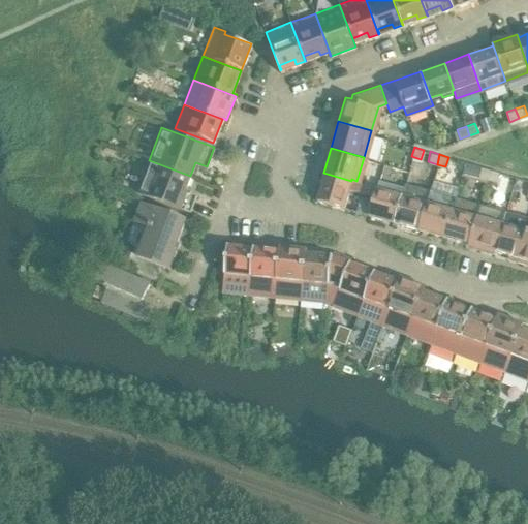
[(185,189),(190,176),(149,160),(137,190),(190,210),(196,193),(185,189)]
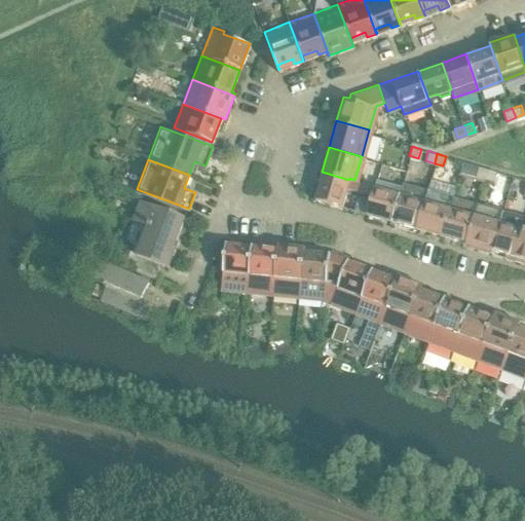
[(484,177),(487,168),(478,164),(475,175),(484,177)]
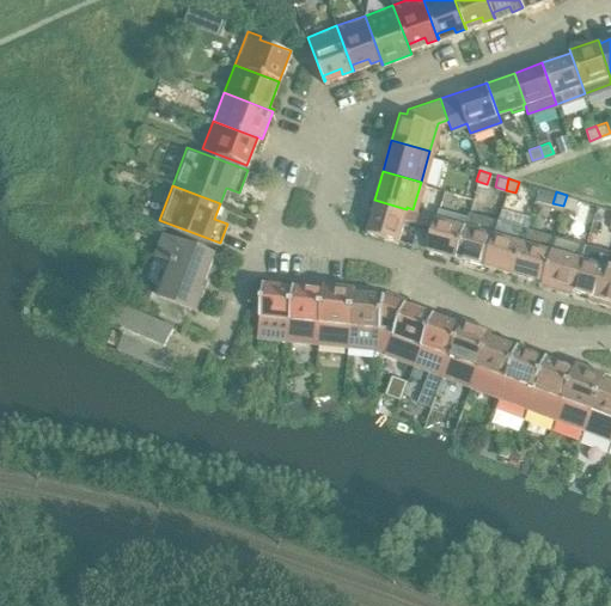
[(574,209),(578,197),(567,195),(563,206),(574,209)]
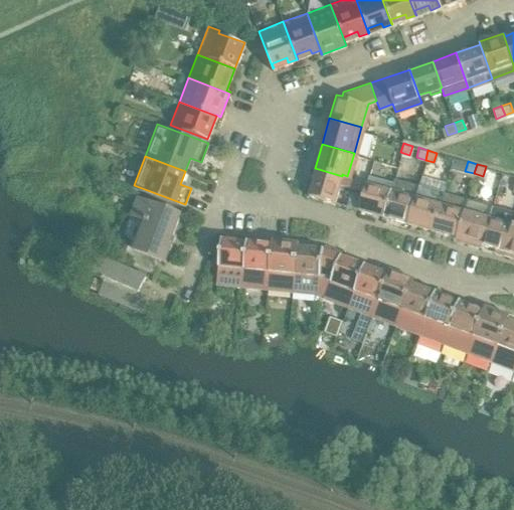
[(351,187),(354,178),(347,176),(342,174),(342,176),(315,168),(308,193),(345,204),(349,190),(351,191),(352,187),(351,187)]
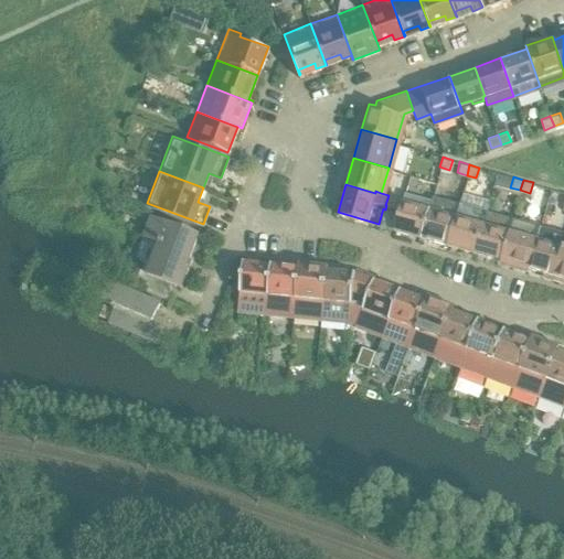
[(393,227),(421,236),(433,194),(431,194),(429,199),(403,191),(401,199),(393,227)]
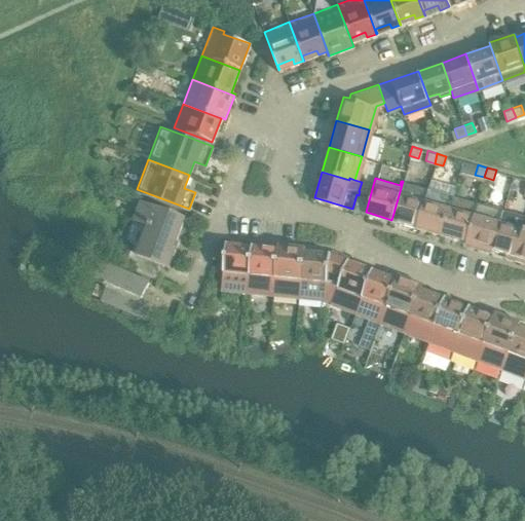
[(416,227),(427,188),(403,181),(391,220),(416,227)]
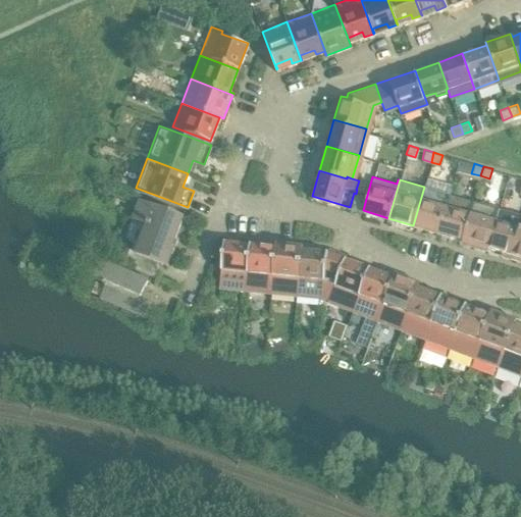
[(363,210),(370,184),(359,181),(356,190),(357,190),(356,194),(363,196),(359,209),(363,210)]
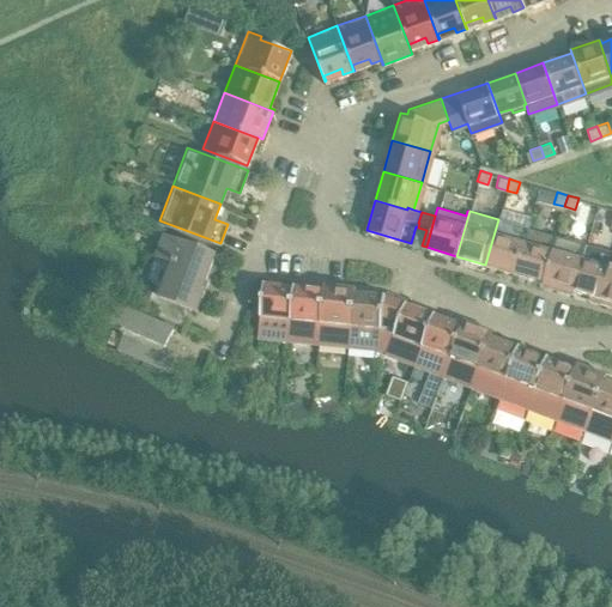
[(514,272),(527,228),(498,219),(485,265),(514,272)]
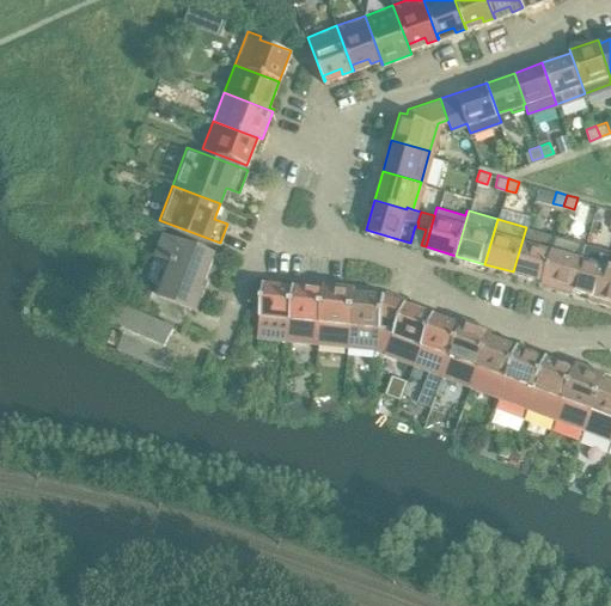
[(417,227),(415,226),(410,243),(421,245),(426,230),(417,227)]
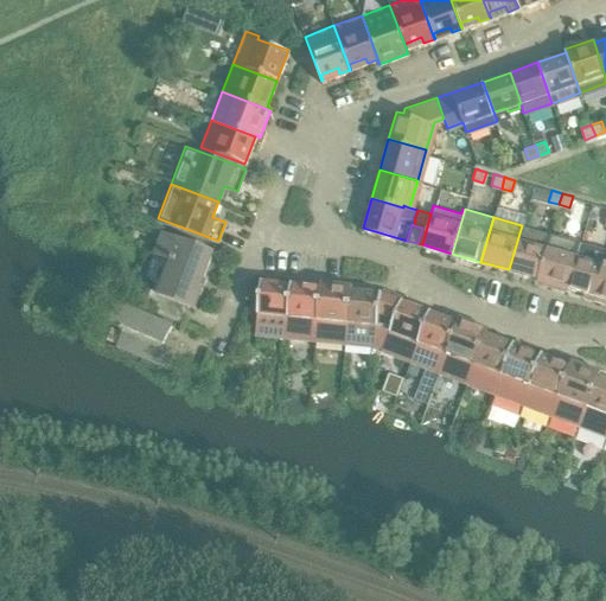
[(537,281),(550,232),(522,225),(509,269),(537,277),(536,281),(537,281)]
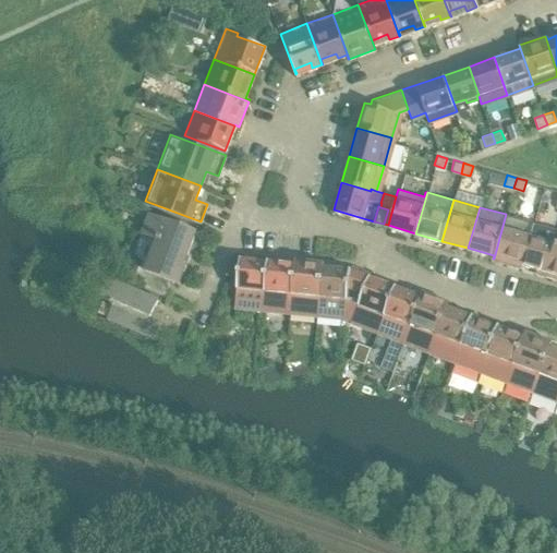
[(185,262),(183,261),(195,229),(148,212),(141,231),(156,237),(145,267),(137,264),(133,277),(144,280),(142,286),(167,295),(172,279),(178,281),(185,262)]
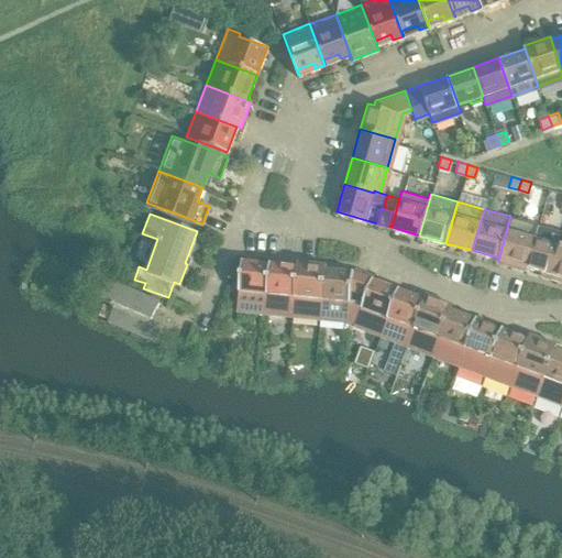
[(525,269),(538,223),(510,216),(498,261),(525,269)]
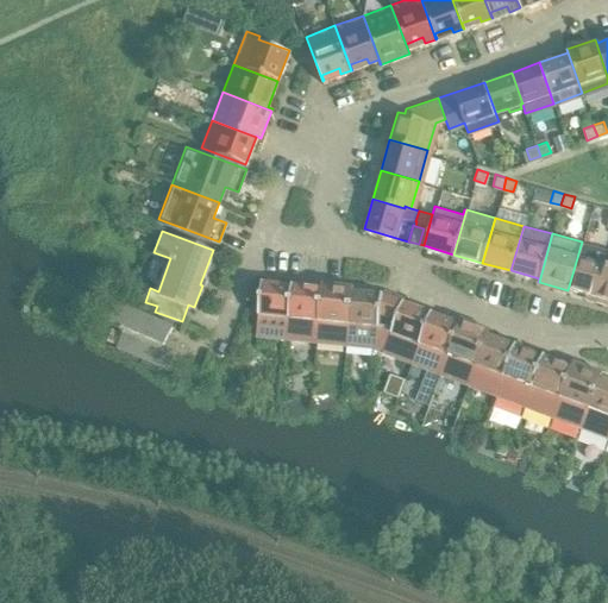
[(597,295),(607,257),(607,249),(582,242),(568,290),(569,287),(597,295)]
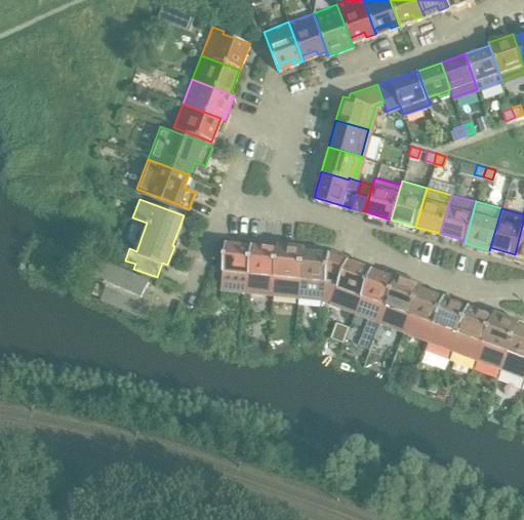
[(523,256),(523,222),(515,254),(523,256)]
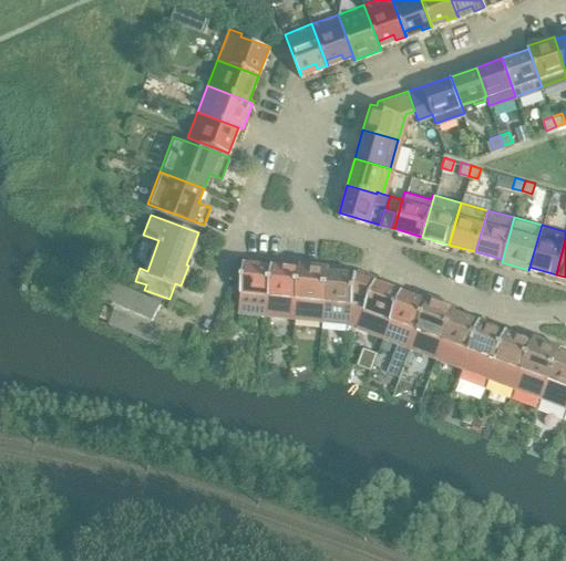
[(266,313),(271,263),(243,260),(237,310),(266,313)]
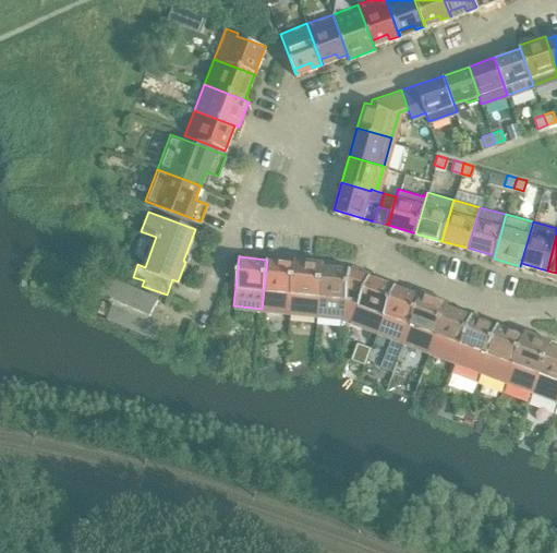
[(289,311),(295,257),(293,257),(293,262),(267,260),(262,309),(289,311)]
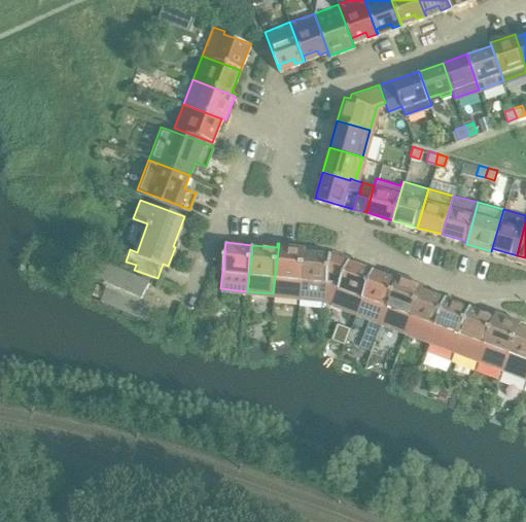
[(299,297),(304,246),(279,243),(273,293),(299,297)]
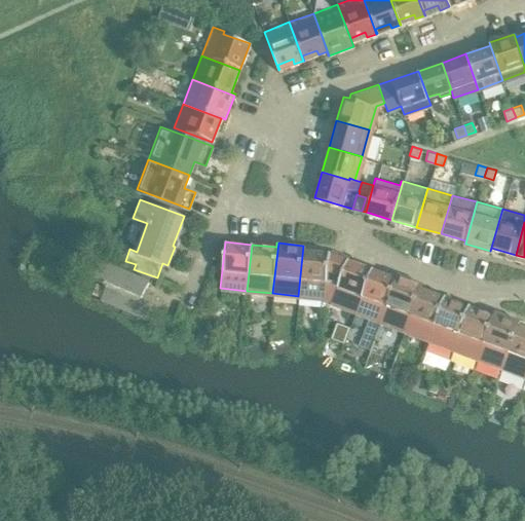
[(326,290),(329,252),(303,250),(304,246),(303,246),(298,296),(325,298),(326,290)]
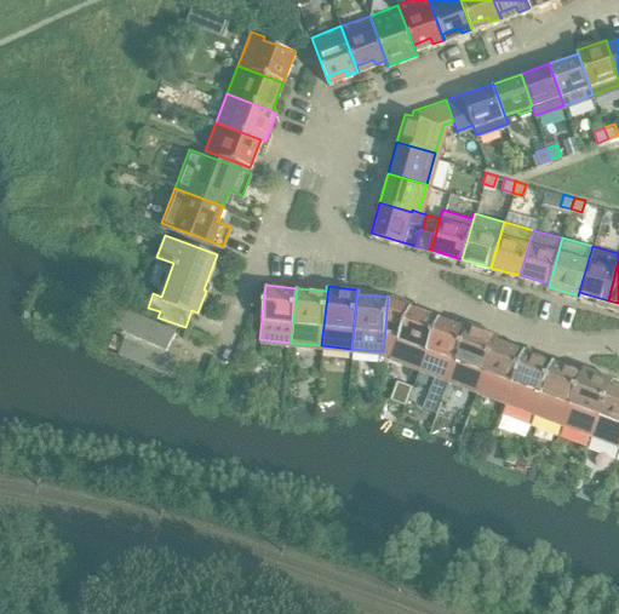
[(419,367),(439,316),(410,305),(411,302),(390,293),(388,297),(384,342),(394,343),(389,356),(419,367)]
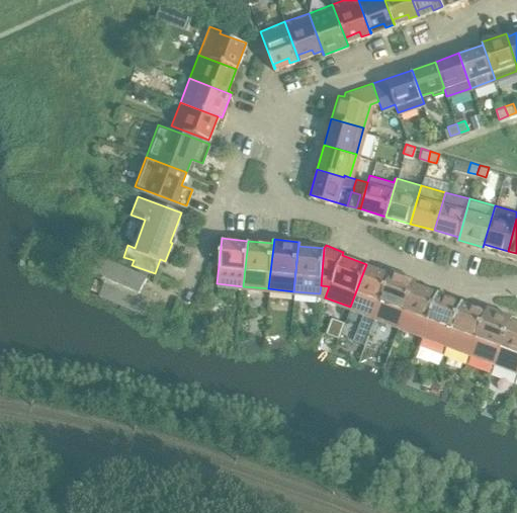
[(153,287),(143,283),(147,276),(100,257),(93,274),(101,277),(101,279),(103,280),(98,293),(143,312),(153,287)]
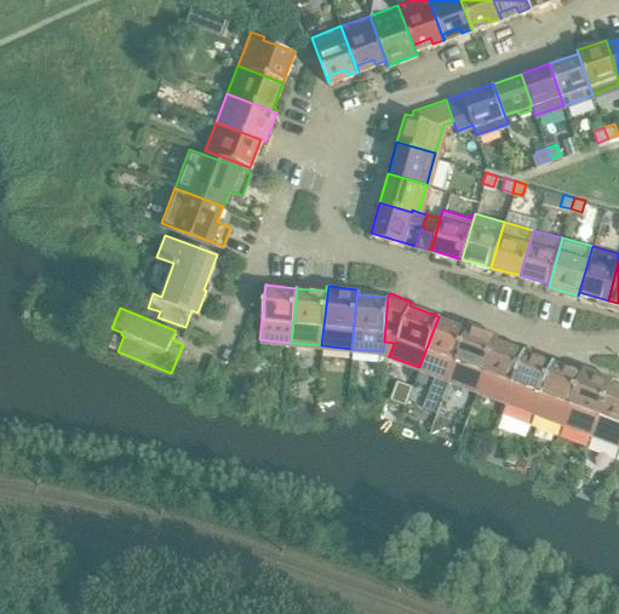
[(447,378),(469,322),(468,322),(466,327),(439,316),(419,367),(447,378)]
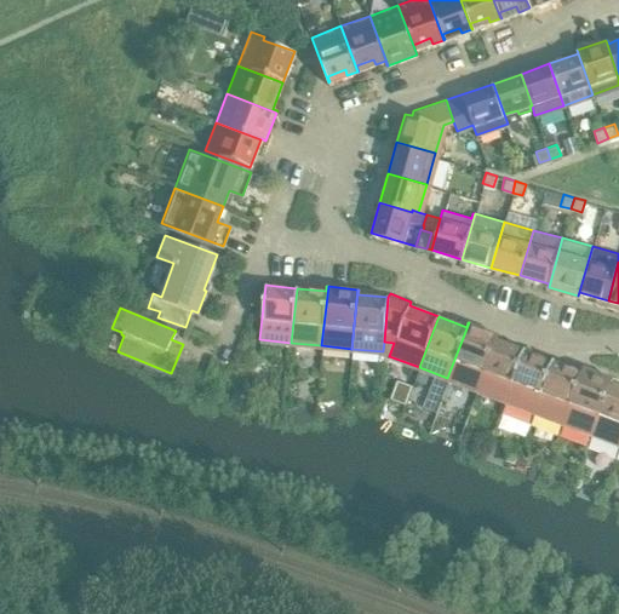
[(476,389),(497,333),(469,322),(447,378),(476,389)]
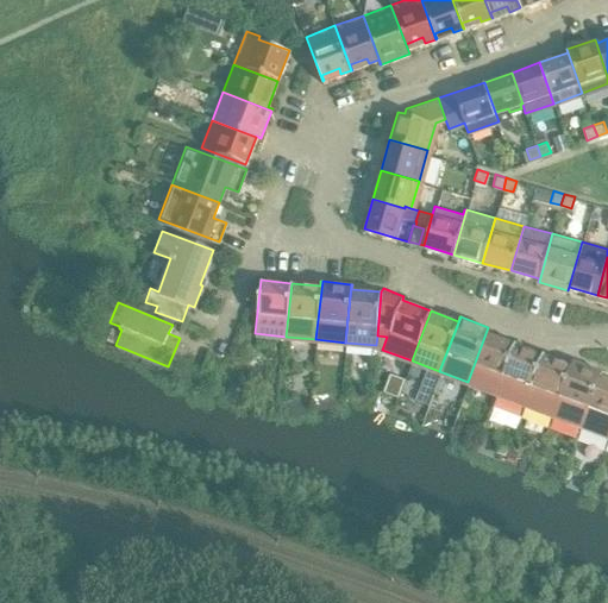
[(495,393),(514,343),(488,332),(489,328),(488,327),(468,382),(495,393)]
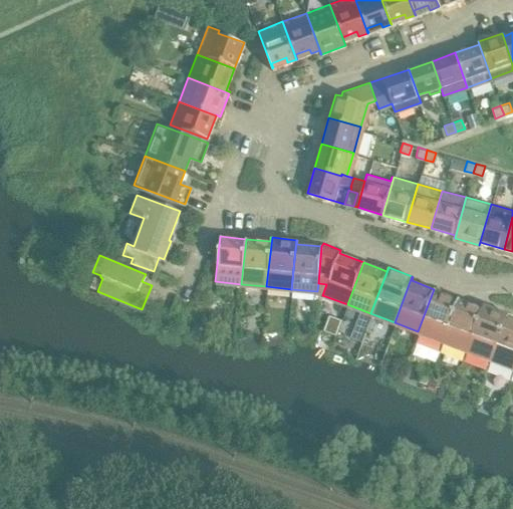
[(442,340),(458,298),(434,289),(418,331),(442,340)]
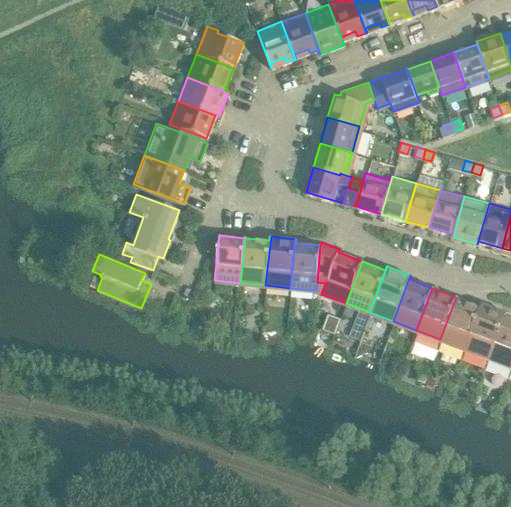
[(464,349),(481,302),(479,306),(456,297),(440,339),(464,349)]
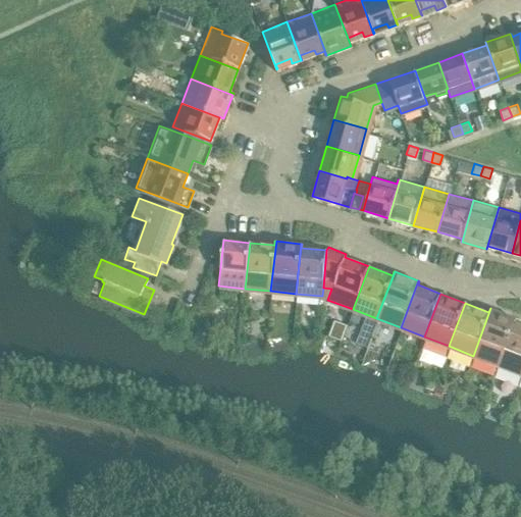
[(497,365),(515,317),(490,308),(473,356),(497,365)]
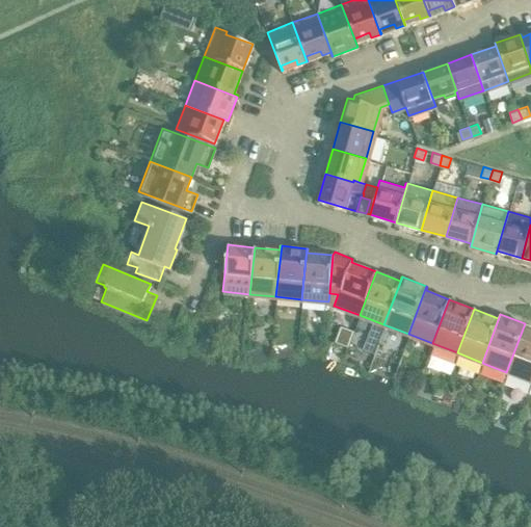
[(530,380),(530,331),(524,327),(525,324),(525,323),(506,372),(530,380)]
